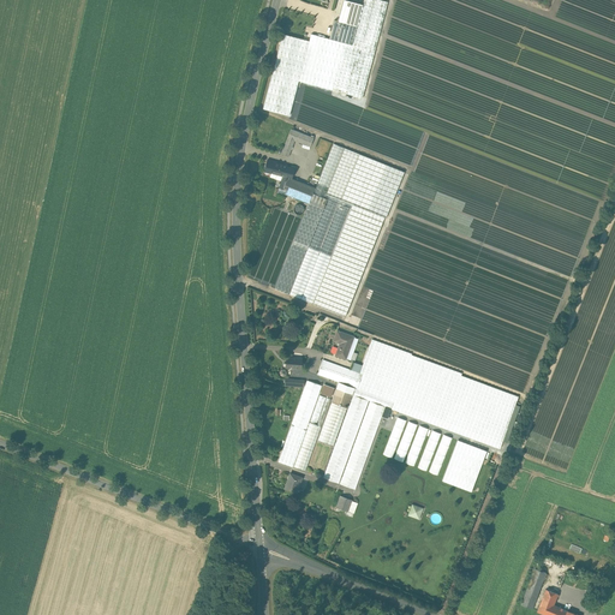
[(345,42),(333,88),(347,91),(350,84),(359,47),(375,51),(388,3),(380,0),(363,0),(358,21),(352,45),(345,42)]
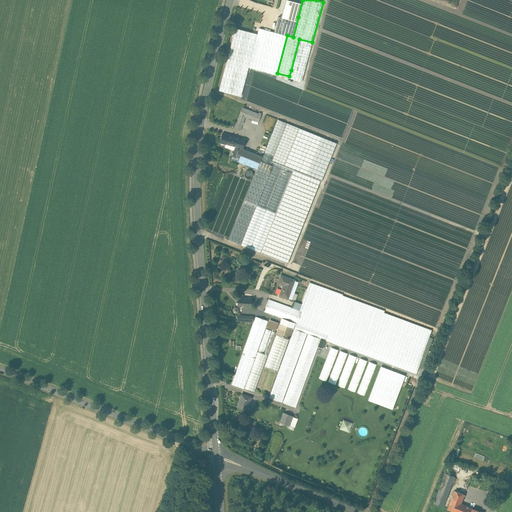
[(268,14),(253,10),(251,19),(266,22),(268,14)]
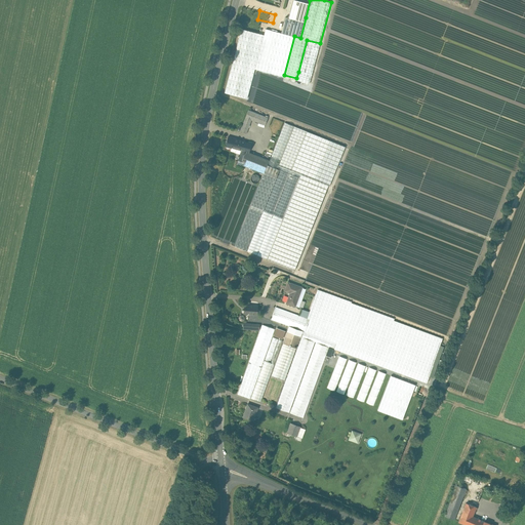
[(266,29),(255,67),(284,75),(294,36),(300,38),(306,17),(290,13),(289,17),(285,16),(281,33),(266,29)]
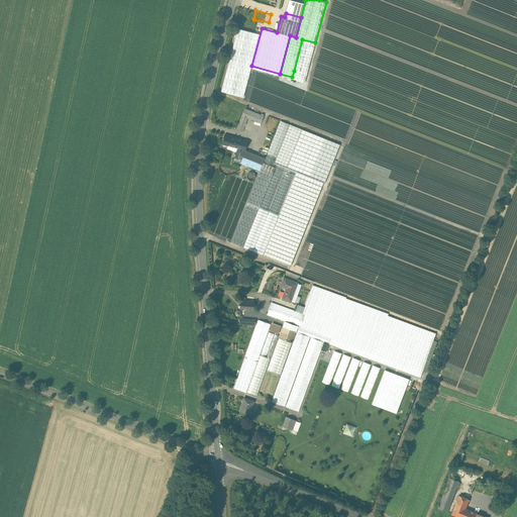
[(221,90),(229,93),(246,30),(238,28),(221,90)]
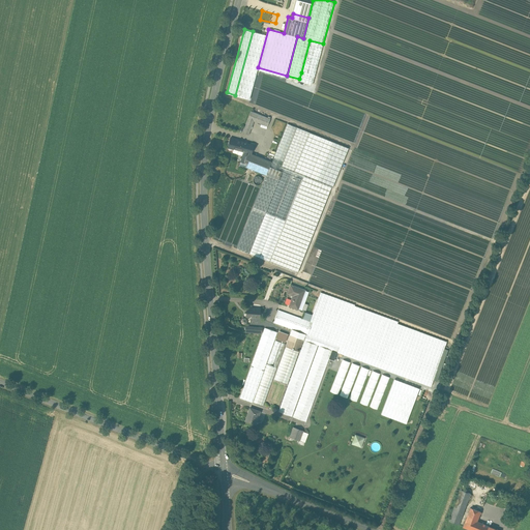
[(237,95),(245,97),(262,34),(254,32),(237,95)]
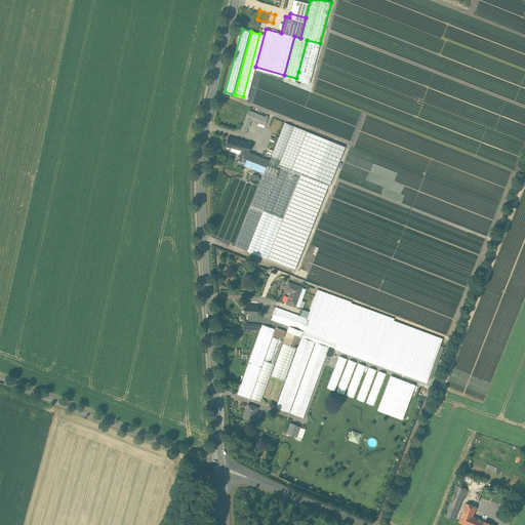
[(298,72),(312,75),(320,43),(307,40),(298,72)]
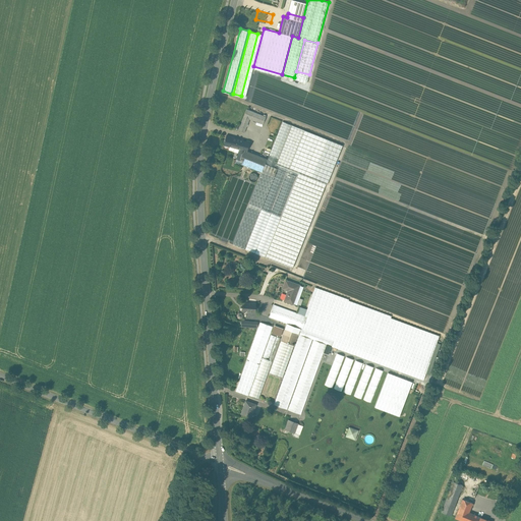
[(296,71),(294,77),(307,80),(309,74),(296,71)]
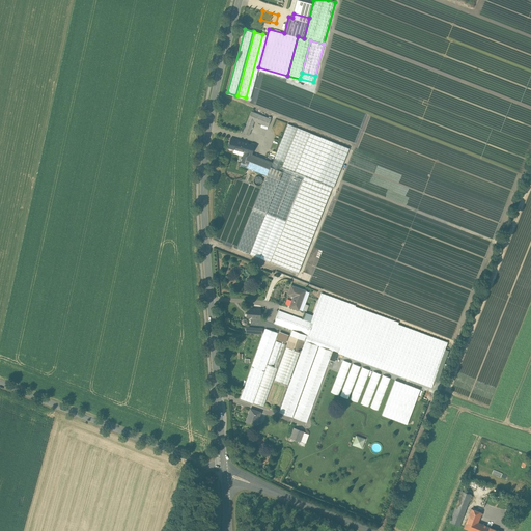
[(271,119),(251,111),(248,119),(243,134),(249,136),(254,121),(268,128),(271,119)]
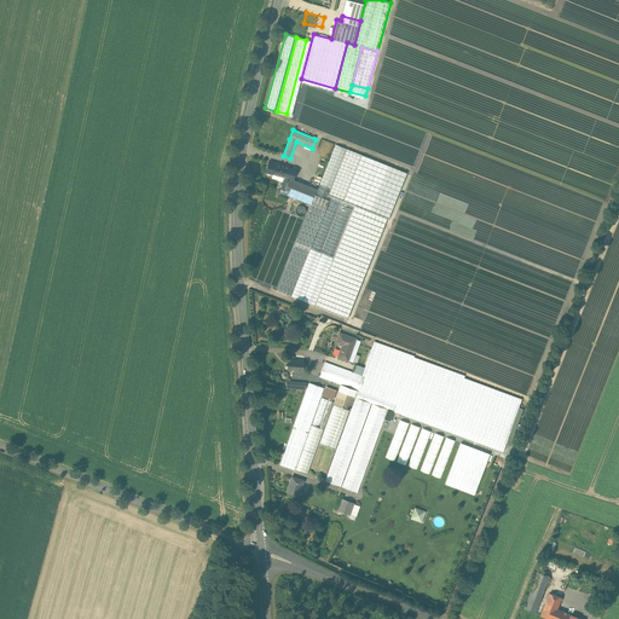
[(318,189),(317,190),(328,195),(346,149),(335,144),(318,189)]
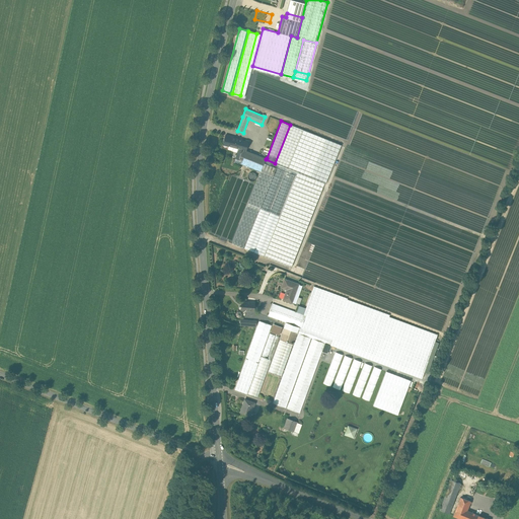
[(326,139),(290,125),(275,163),(311,177),(326,139)]
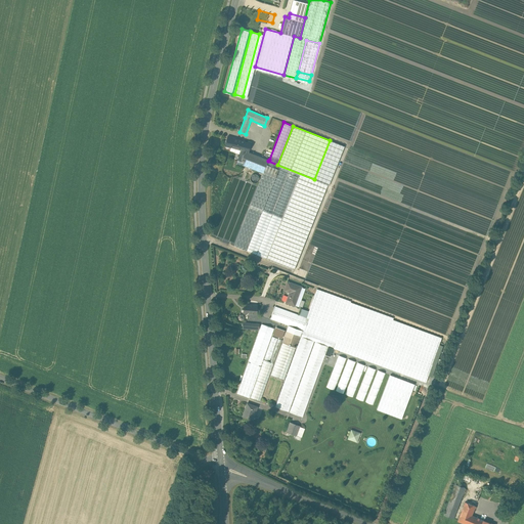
[(250,143),(232,139),(233,138),(227,136),(224,146),(239,150),(241,150),(247,151),(247,153),(248,153),(250,143)]
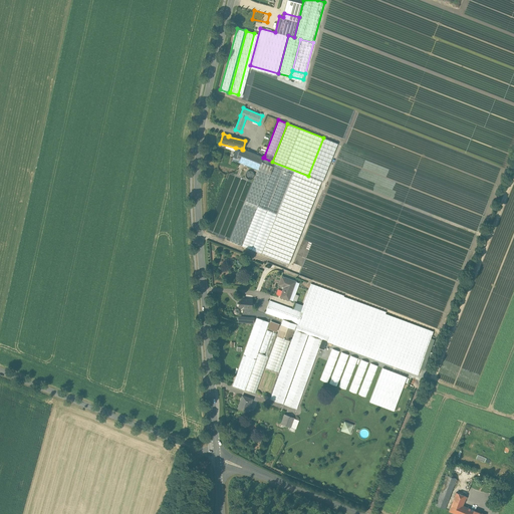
[(323,138),(308,176),(320,181),(336,143),(323,138)]
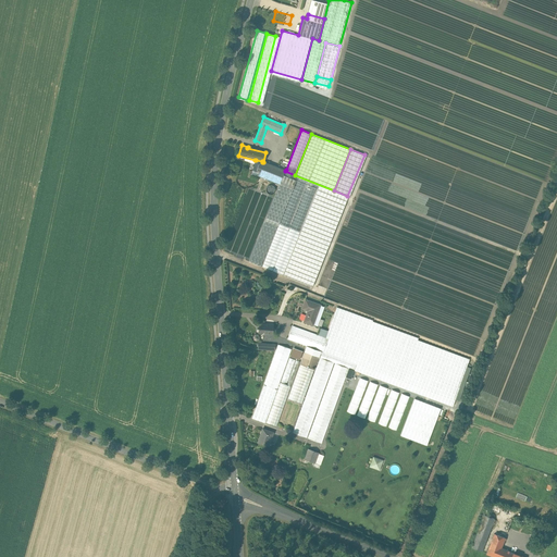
[(262,161),(256,160),(255,160),(252,171),(259,173),(262,162),(262,161)]
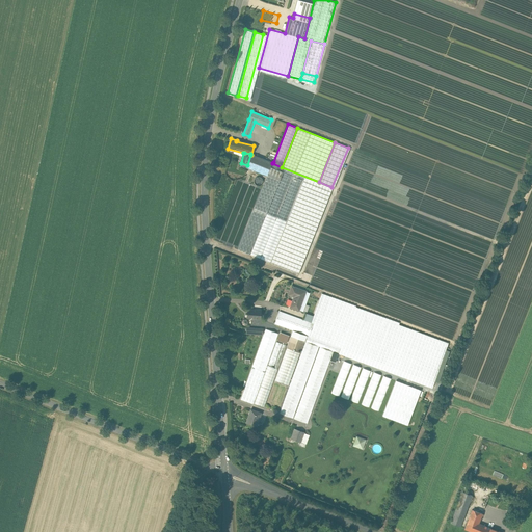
[(251,155),(250,155),(247,165),(246,168),(267,176),(270,167),(271,167),(272,163),(273,162),(251,155)]
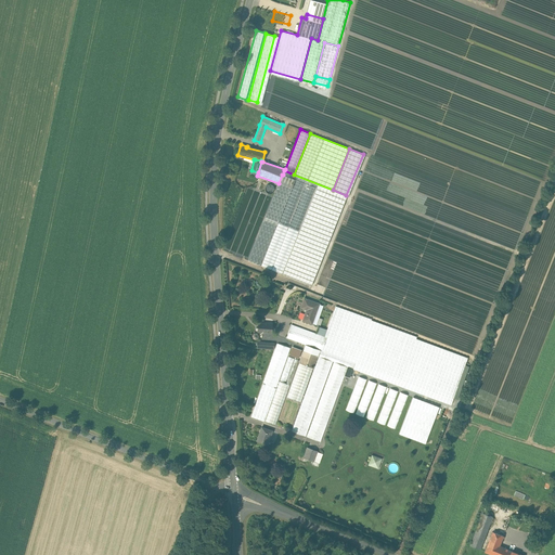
[(345,199),(346,195),(333,190),(294,175),(284,170),(283,175),(294,179),(295,179),(315,188),(345,199)]
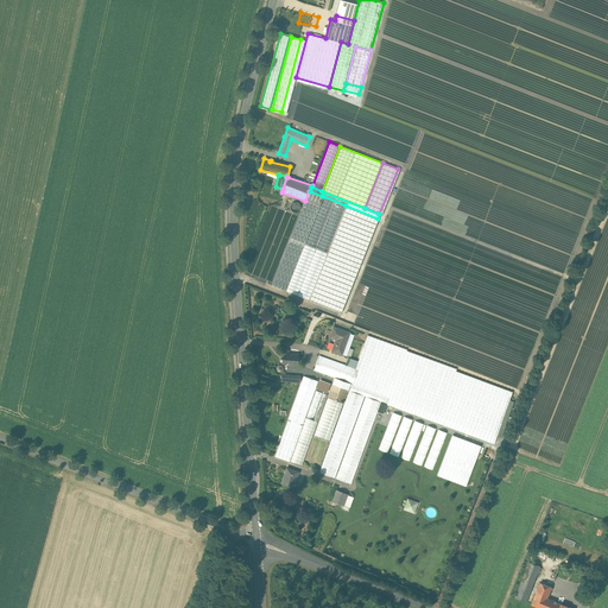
[(305,201),(271,285),(286,291),(323,196),(322,196),(320,203),(306,198),(310,191),(309,191),(305,201)]
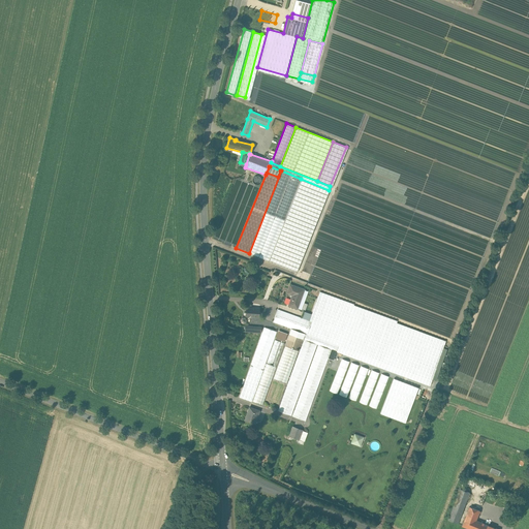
[(270,166),(267,173),(278,177),(280,170),(270,166)]
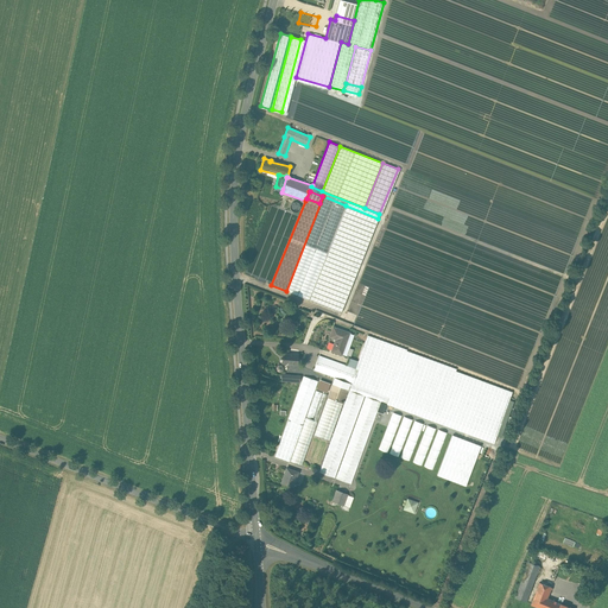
[(323,196),(286,291),(309,301),(346,206),(323,196)]
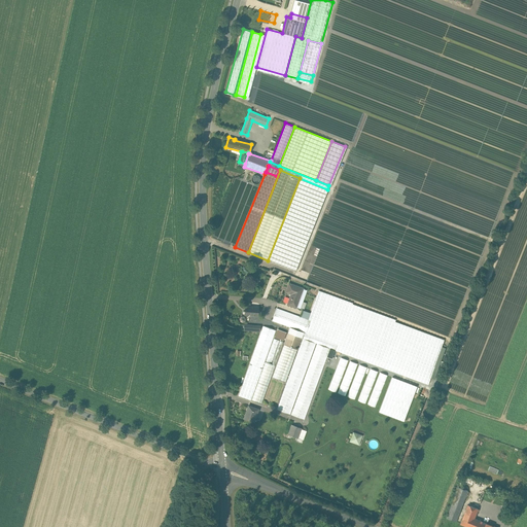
[(295,271),(327,189),(300,178),(268,260),(295,271)]
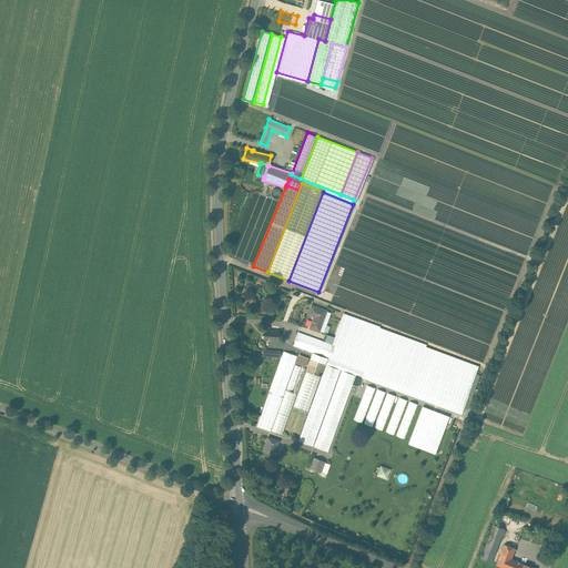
[(327,311),(312,305),(308,315),(314,317),(311,328),(320,332),(327,311)]
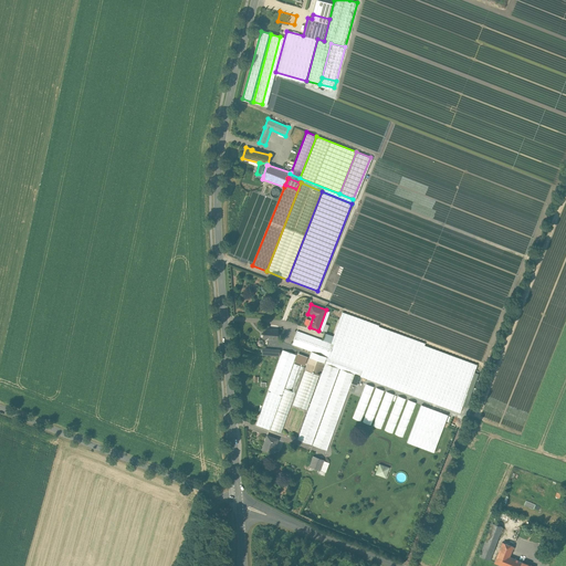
[(379,325),(343,312),(332,343),(367,356),(378,326),(379,325)]
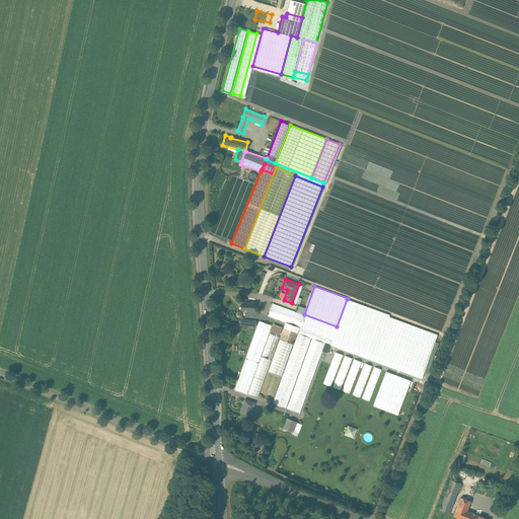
[(390,314),(347,299),(337,326),(332,340),(330,345),(373,361),(389,316),(390,314)]
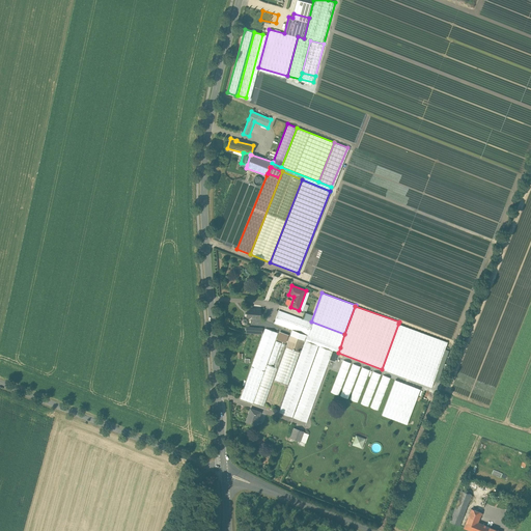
[(260,309),(247,308),(246,317),(259,318),(260,309)]
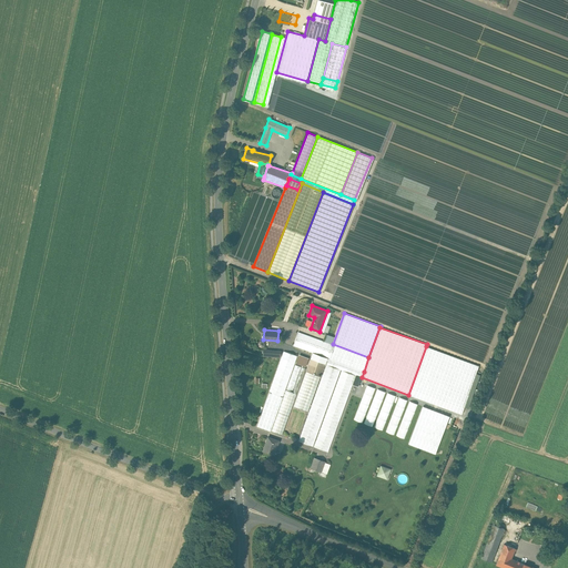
[(333,344),(298,332),(294,346),(330,359),(364,372),(368,357),(333,344)]
